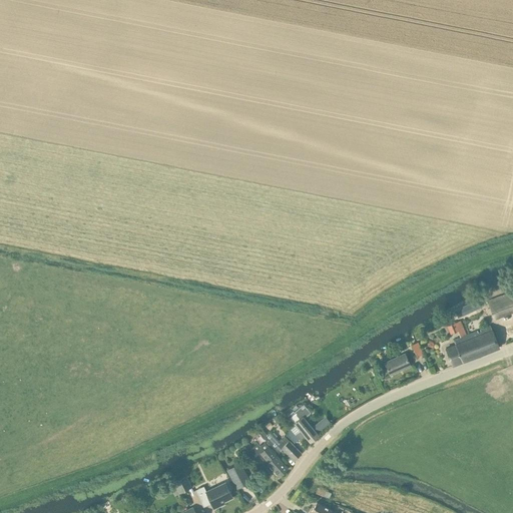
[(512,291),(487,302),(490,310),(494,320),(512,312),(512,291)]
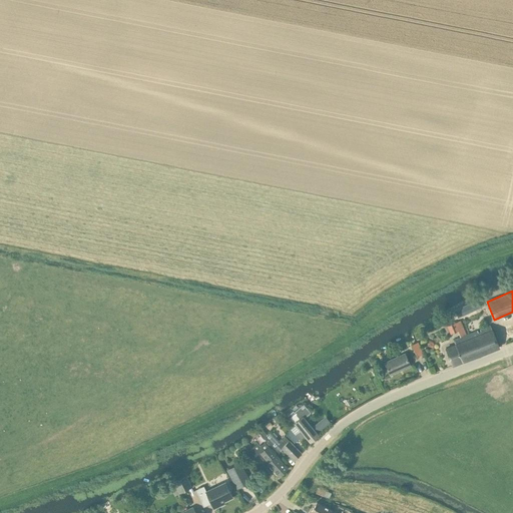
[(457,308),(461,316),(481,306),(476,297),(457,308)]
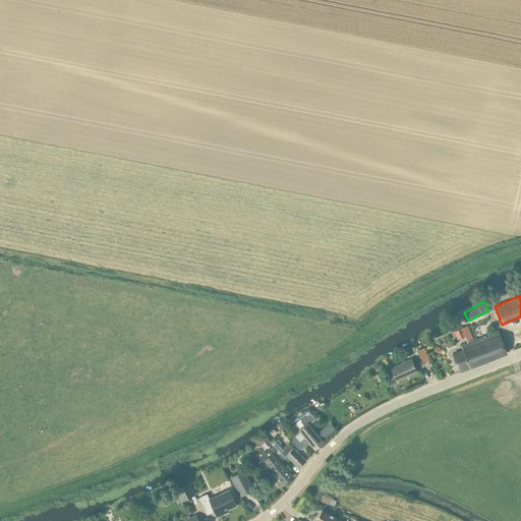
[(461,329),(455,331),(458,339),(462,338),(465,337),(461,329)]
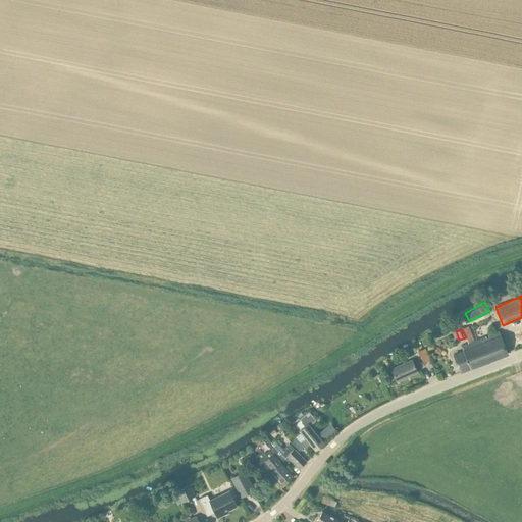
[(463,351),(454,355),(457,363),(460,372),(508,354),(504,345),(499,331),(462,346),(463,351)]
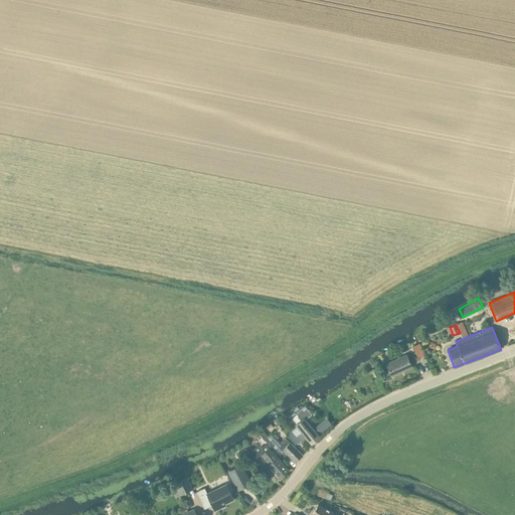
[(419,344),(413,347),(419,359),(425,356),(419,344)]
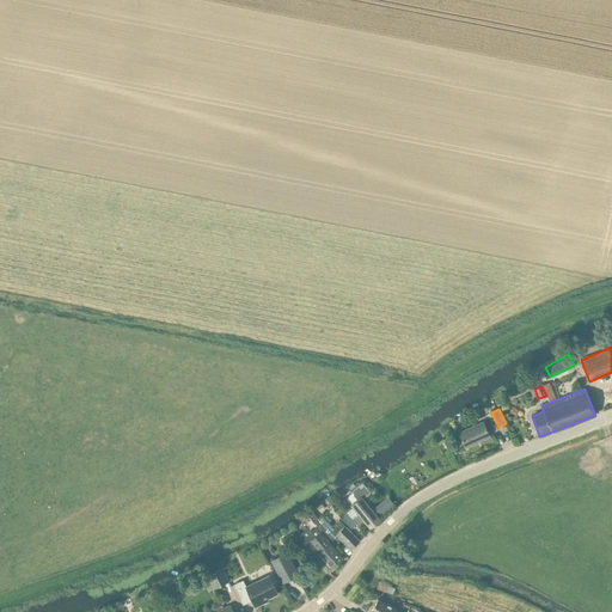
[(459,433),(460,436),(465,447),(489,436),(483,422),(459,433)]
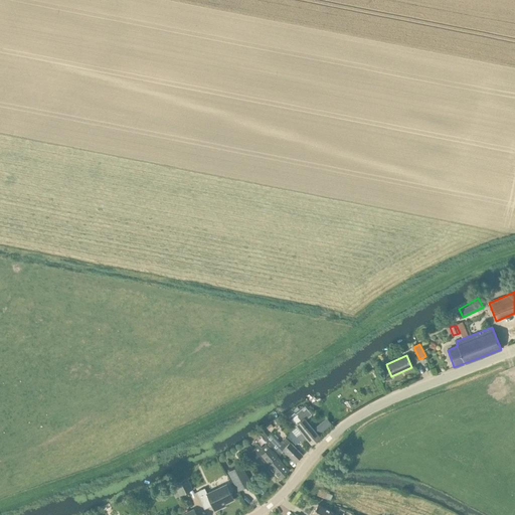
[(312,414),(305,406),(296,413),(295,412),(288,417),(295,425),(296,425),(311,445),(320,438),(305,419),(312,414)]
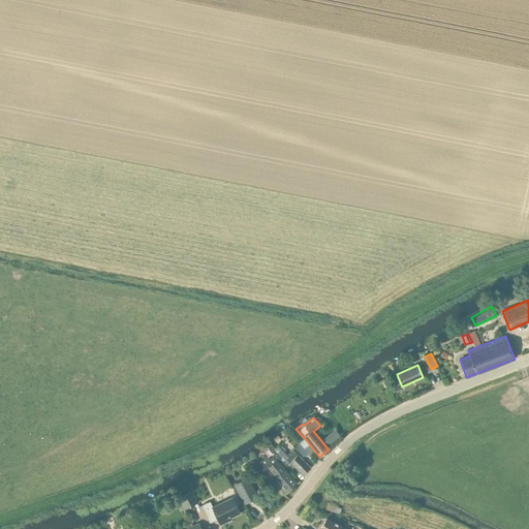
[(288,429),(283,433),(288,440),(293,436),(288,429)]
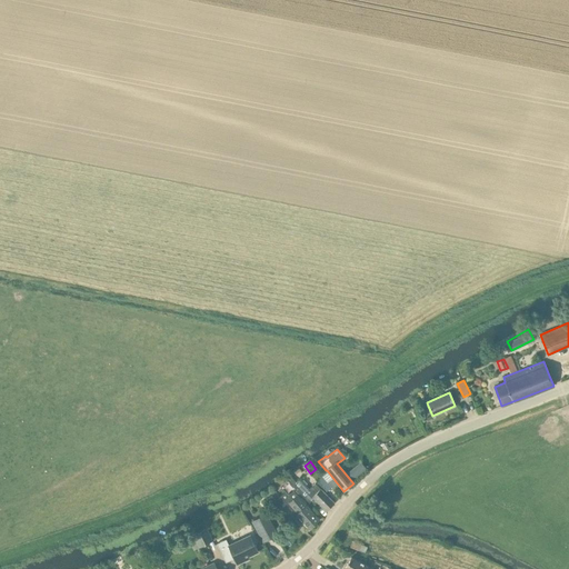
[(352,482),(358,478),(350,470),(346,473),(352,482)]
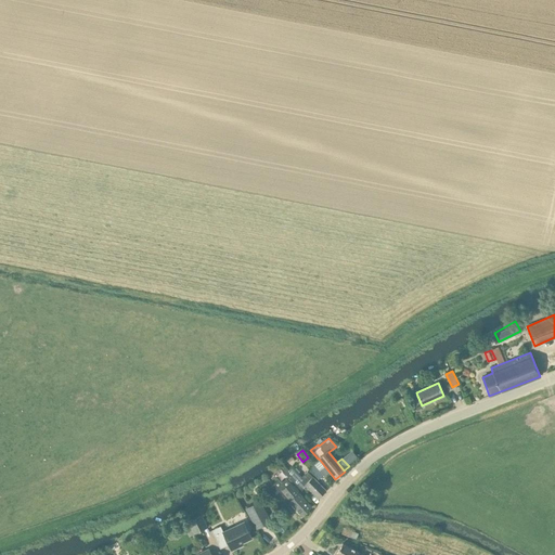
[(293,467),(288,463),(282,469),(301,490),(305,487),(319,499),(326,491),(318,483),(307,473),(301,478),(293,467)]
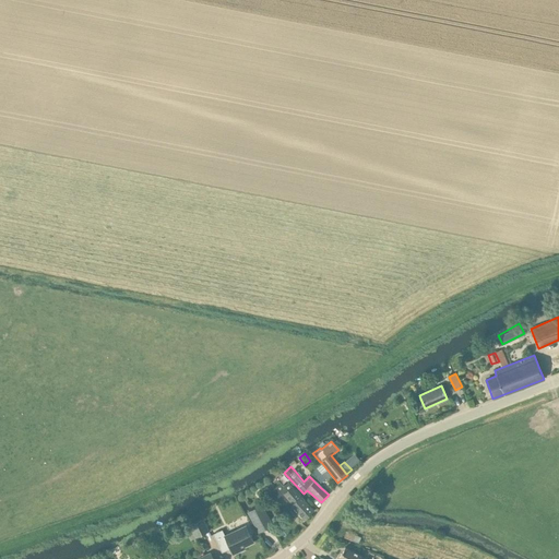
[(266,487),(261,491),(272,503),(273,502),(276,507),(278,506),(283,512),(287,508),(283,503),(281,504),(276,500),(282,496),(289,504),(296,511),(304,519),(313,510),(306,502),(292,488),(287,483),(284,487),(281,484),(276,488),(271,492),(266,487)]
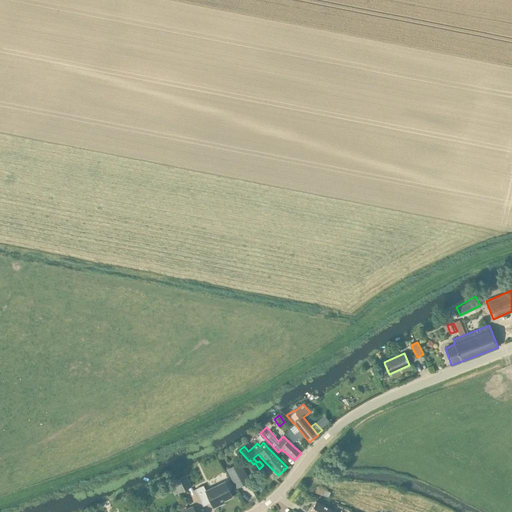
[(239,462),(226,469),(236,488),(249,481),(239,462)]
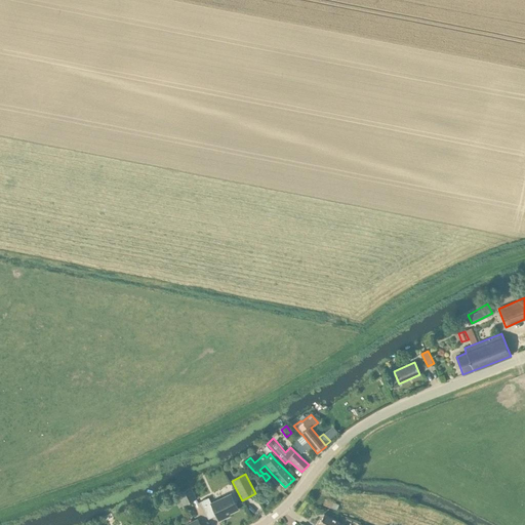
[(191,487),(178,493),(184,505),(196,499),(191,487)]
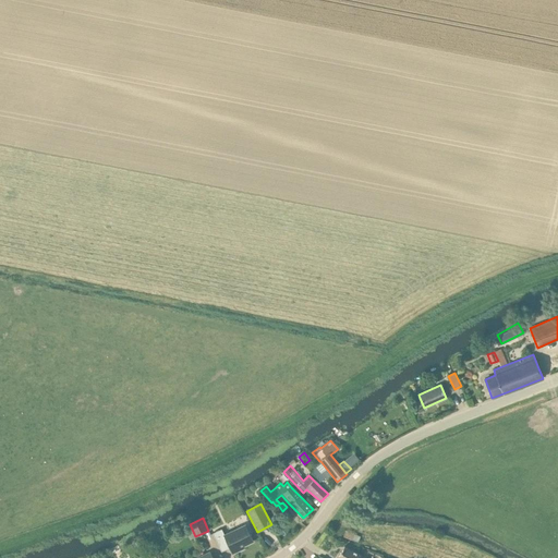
[(240,548),(253,542),(245,525),(225,535),(221,529),(213,533),(221,552),(230,548),(232,554),(241,549),(240,548)]
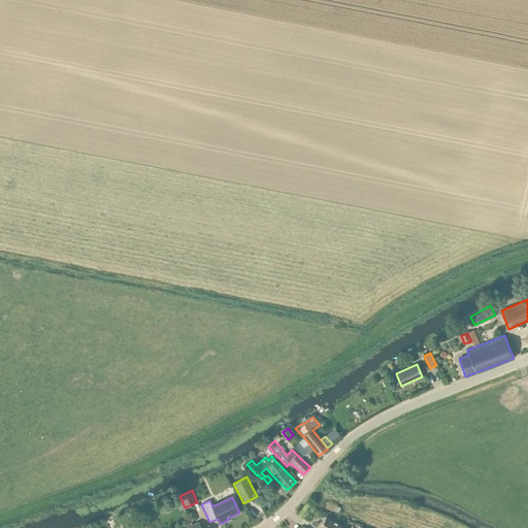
[(342,508),(328,502),(326,508),(339,514),(342,508)]
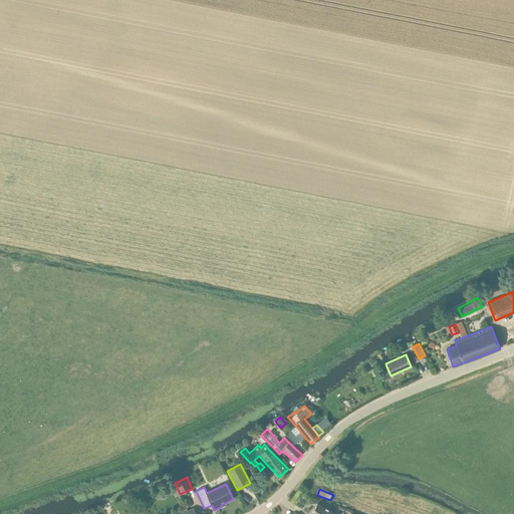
[(336,513),(326,508),(317,503),(310,513),(336,513)]
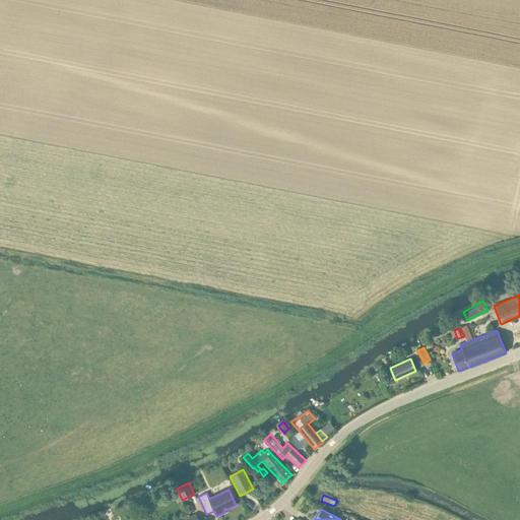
[(140,510),(134,512),(137,519),(143,517),(140,510)]
